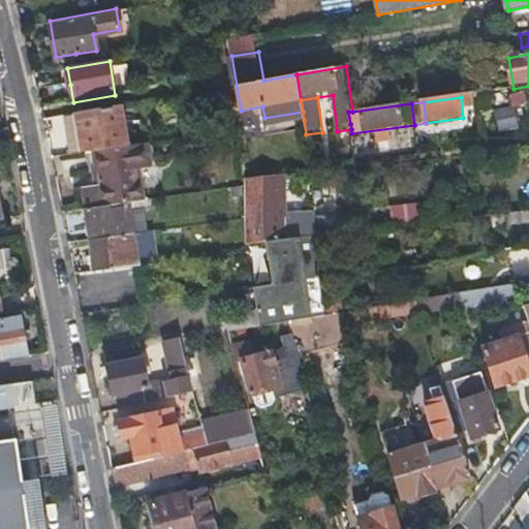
[(515,105),(493,110),(498,132),(519,128),(515,105)]
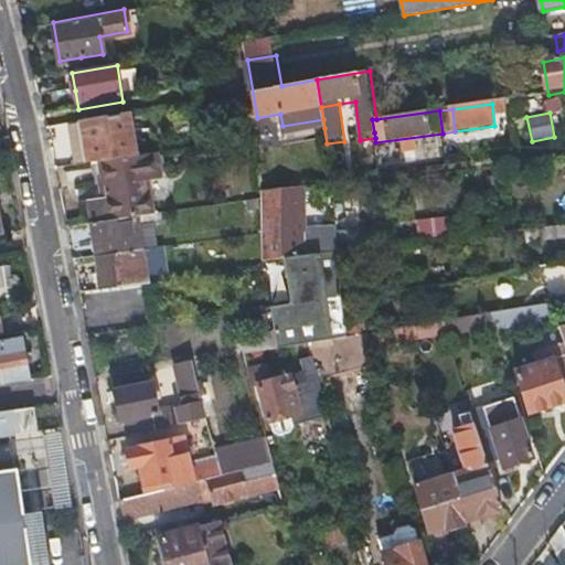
[(98,162),(134,157),(127,114),(81,123),(87,163),(91,163),(98,162)]
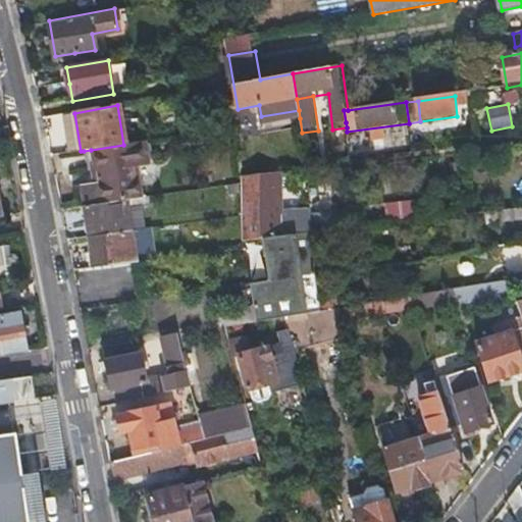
[(262,124),(300,118),(299,110),(261,116),(262,124)]
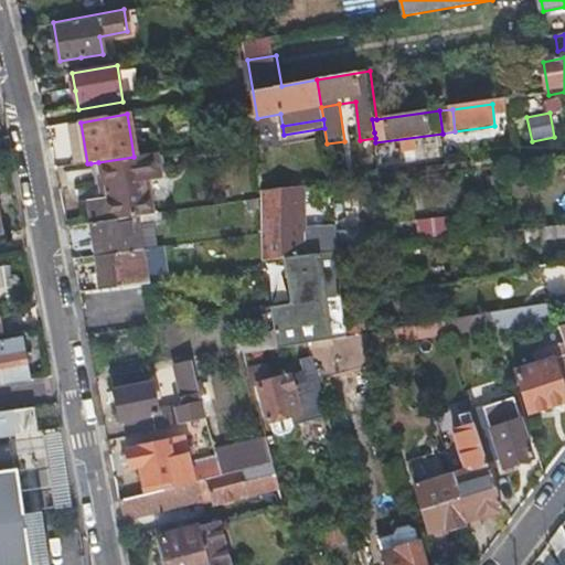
[(247,144),(231,147),(215,150),(219,172),(225,171),(228,200),(254,196),(247,144)]
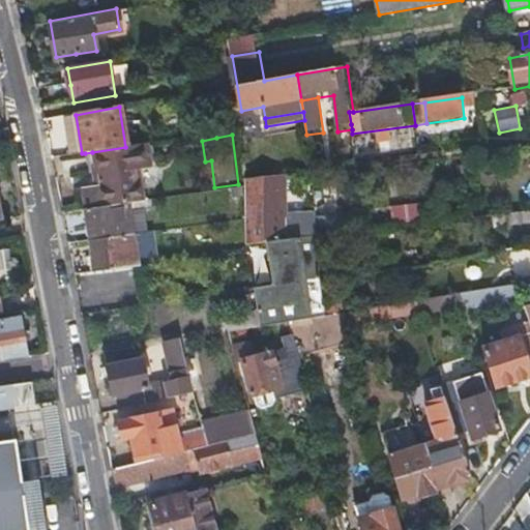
[(147,144),(125,147),(92,152),(99,206),(127,201),(141,199),(138,168),(149,166),(147,144)]
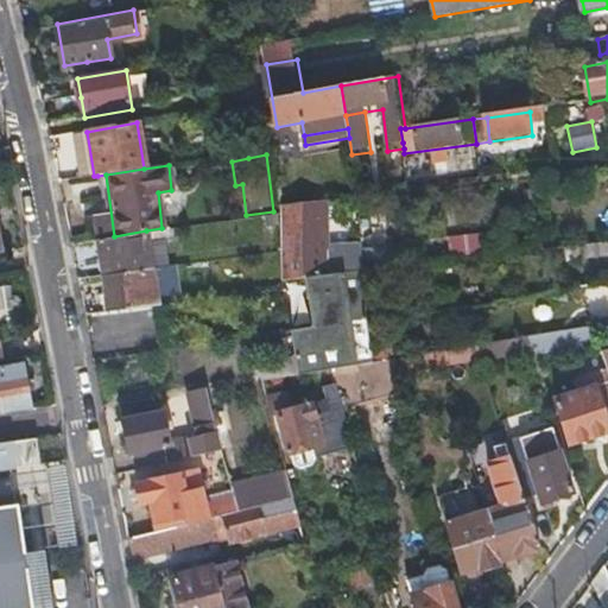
[(97,176),(106,238),(114,236),(106,175),(97,176)]
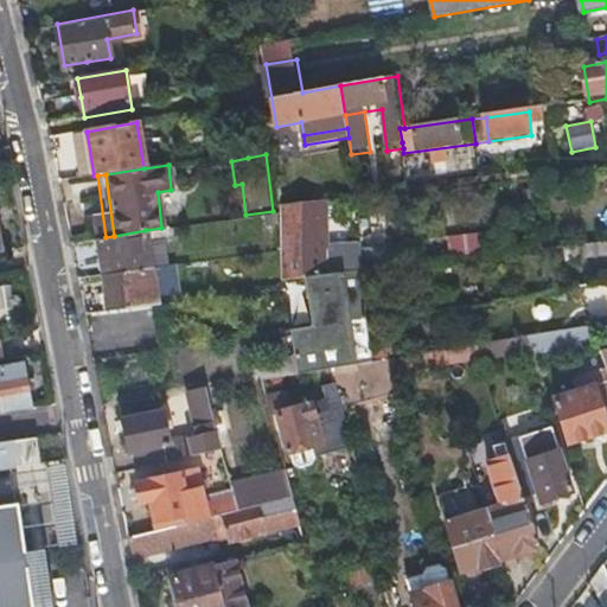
[(307,276),(364,269),(362,246),(321,250),(321,204),(280,209),(281,280),(307,276)]
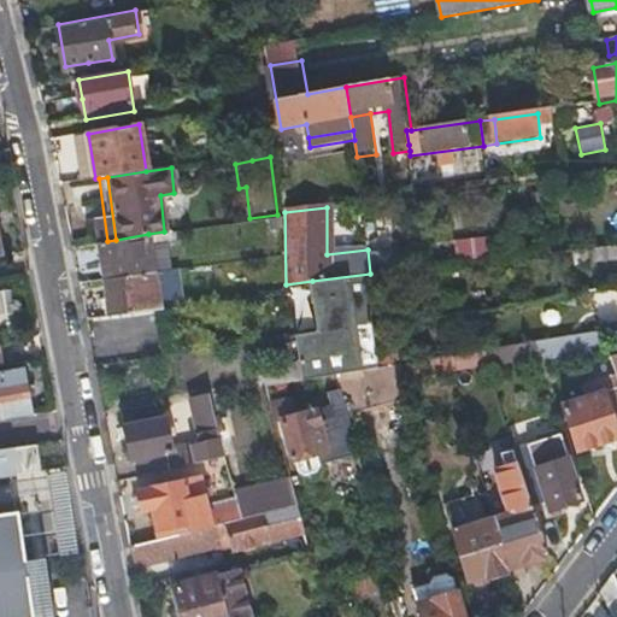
[(154,270),(148,234),(116,240),(107,241),(98,242),(101,277),(154,270)]
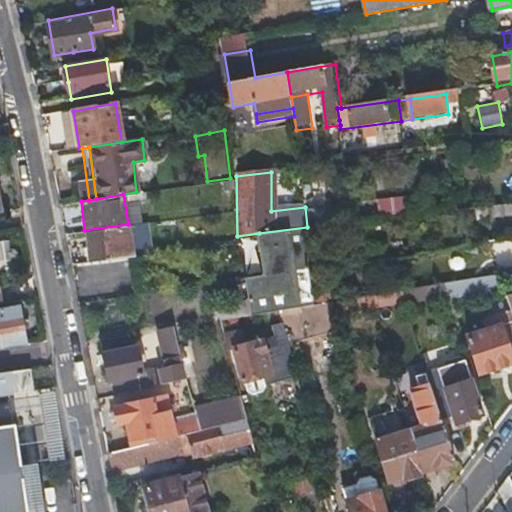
[(375,199),(377,215),(408,210),(406,195),(375,199)]
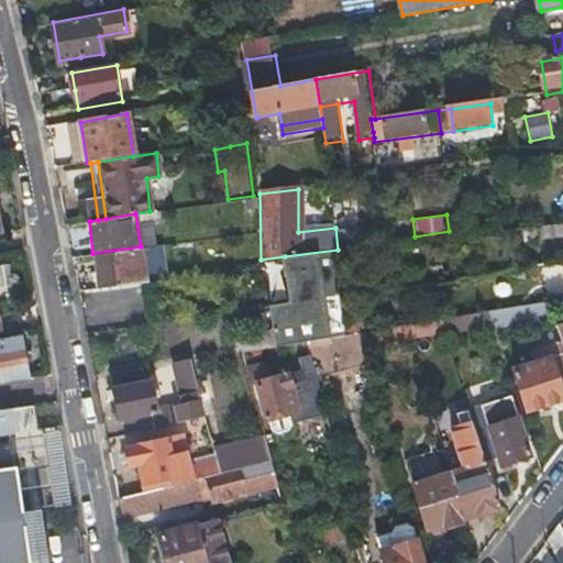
[(562,221),(527,227),(528,240),(562,235),(562,221)]
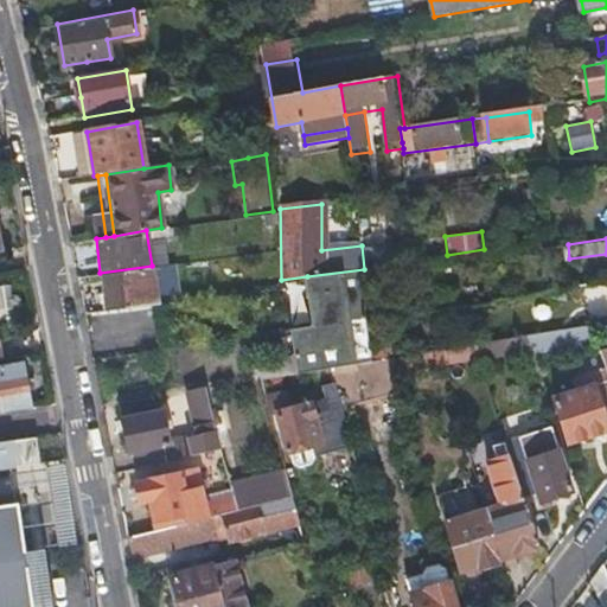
[(157,302),(152,266),(100,273),(104,310),(157,302)]
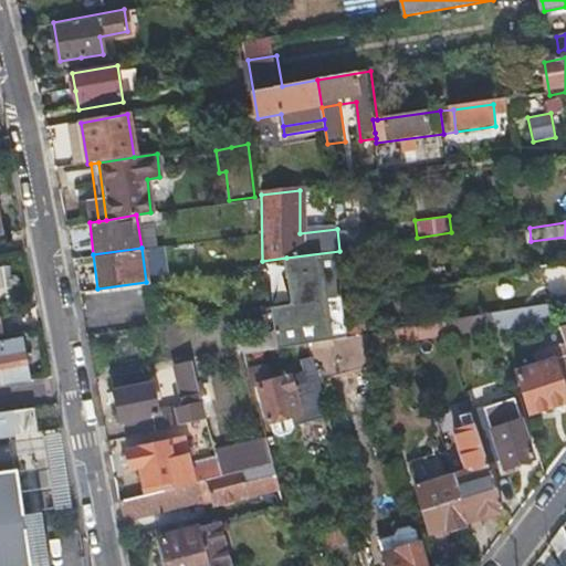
[(344,296),(339,251),(286,258),(294,302),(271,306),(276,329),(280,347),(311,342),(352,335),(344,296)]
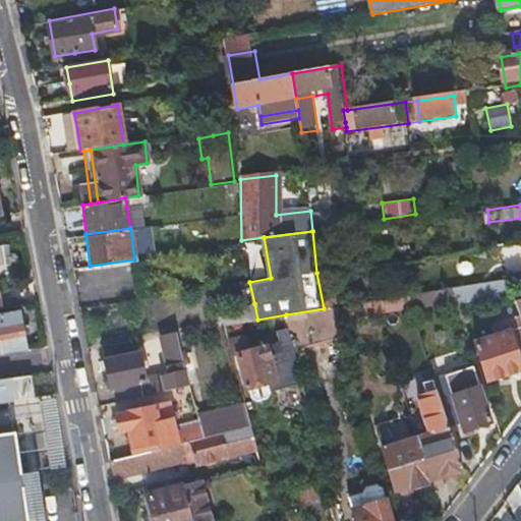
[(342,304),(334,270),(316,273),(324,308),(342,304)]
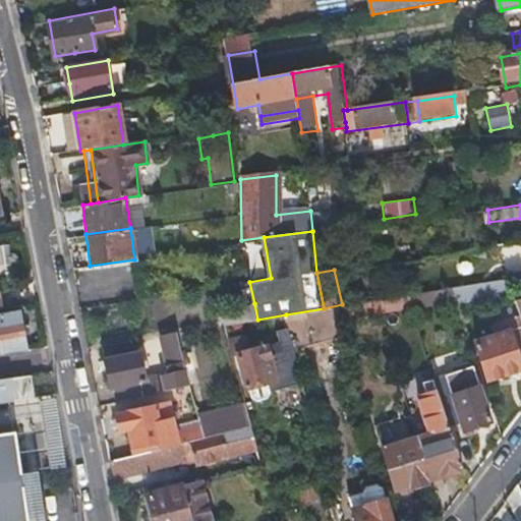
[(458,299),(514,289),(510,274),(476,279),(454,284),(458,299)]
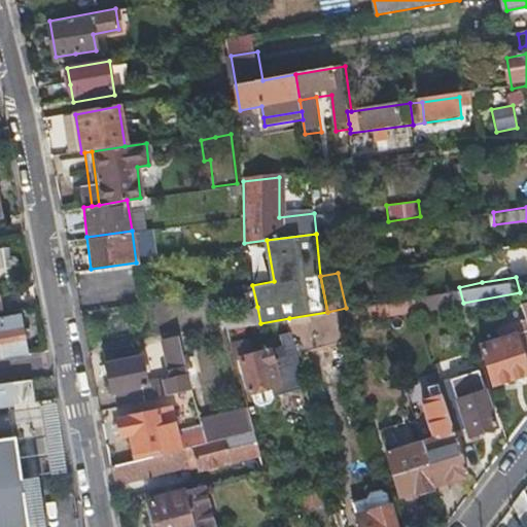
[(420,310),(463,303),(459,287),(417,295),(420,310)]
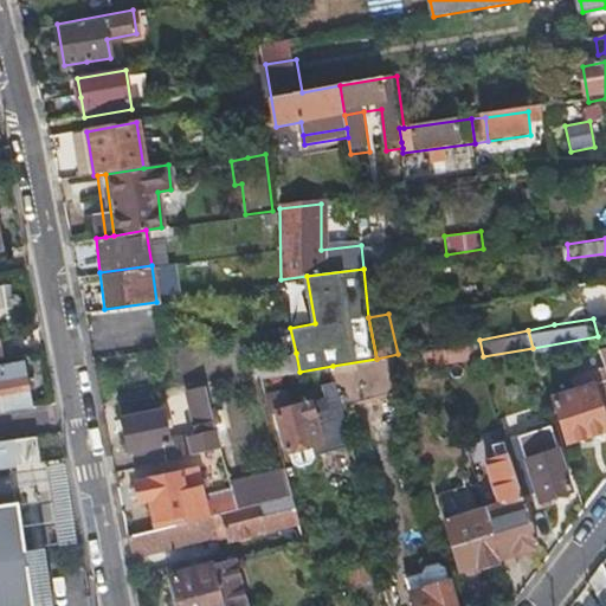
[(404,378),(453,367),(447,346),(398,354),(404,378)]
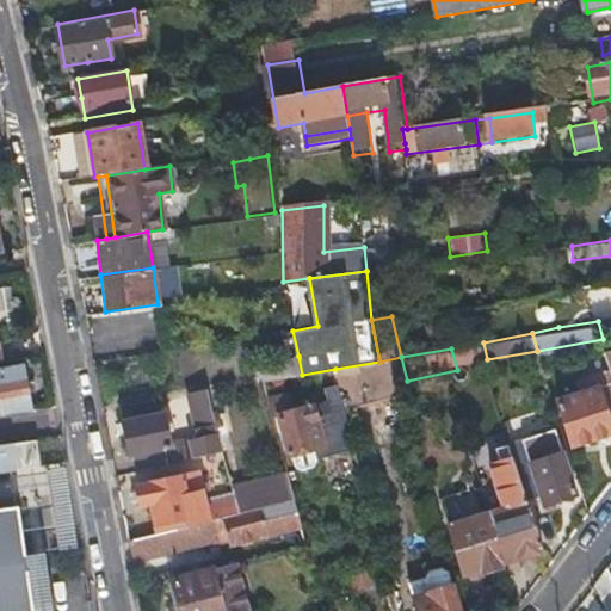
[(0,358),(0,409),(29,406),(20,356),(1,359),(0,358)]
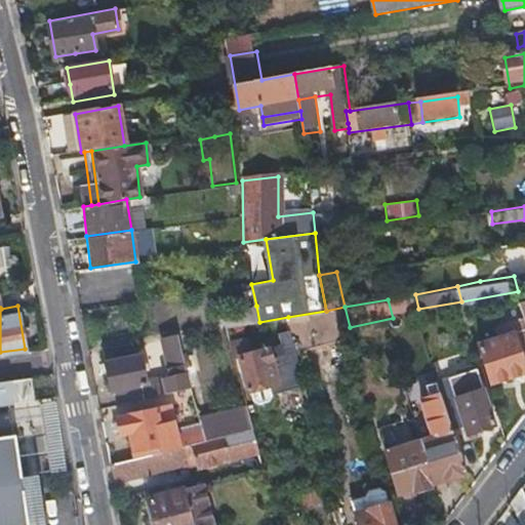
[(221,313),(226,328),(259,322),(256,306),(221,313)]
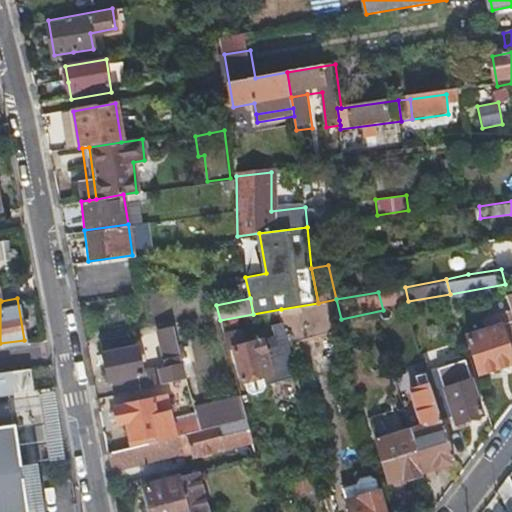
[(336,299),(318,303),(281,309),(289,341),(343,328),(341,319),(336,299)]
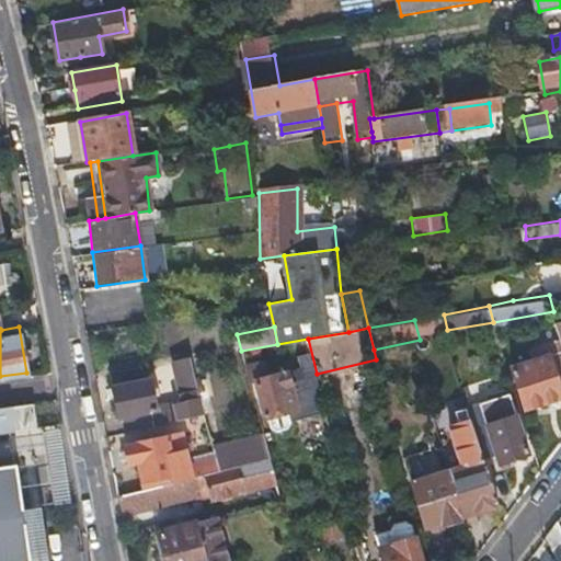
[(560,399),(560,340),(531,350),(535,359),(513,366),(524,410),(560,399)]
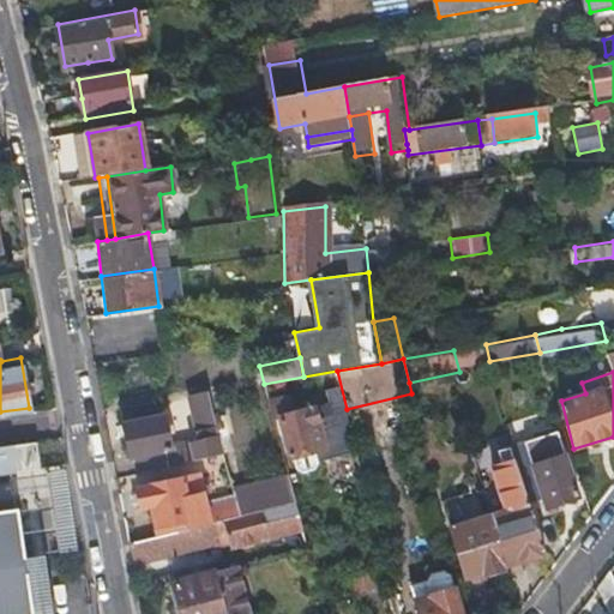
[(192,440),(193,441),(193,443),(174,446),(167,419),(124,429),(132,463),(138,462),(140,476),(224,455),(209,392),(188,397),(199,438),(192,440)]
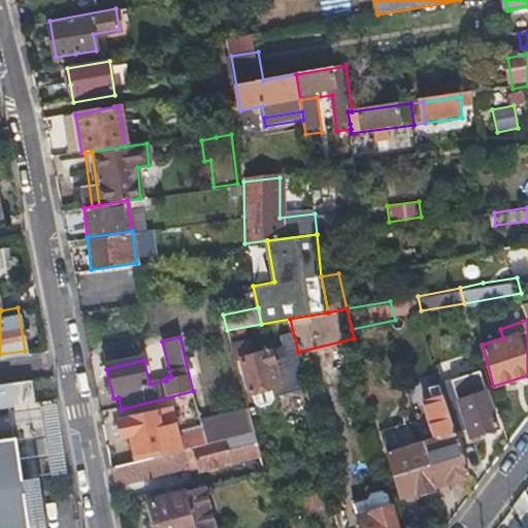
[(260,407),(267,405),(274,404),(274,399),(272,389),(283,386),(274,353),(255,358),(251,343),(232,349),(236,364),(241,363),(250,395),(253,394),(255,402),(260,407)]
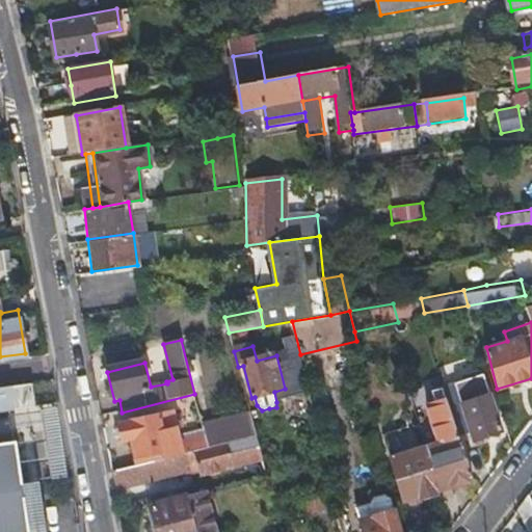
[(444,384),(446,389),(459,439),(469,436),(471,442),(504,432),(484,373),(444,384)]
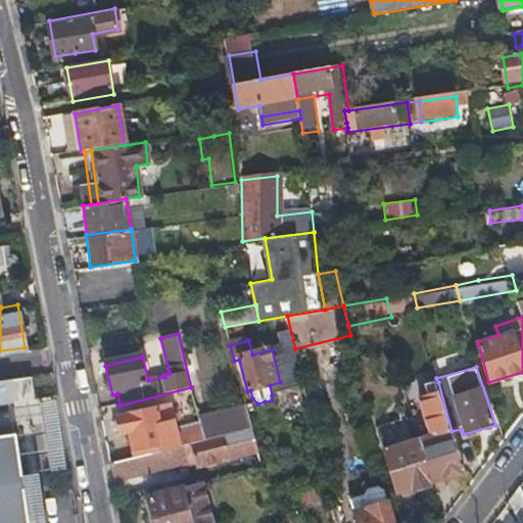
[(10,380),(12,402),(33,399),(30,377),(10,380)]
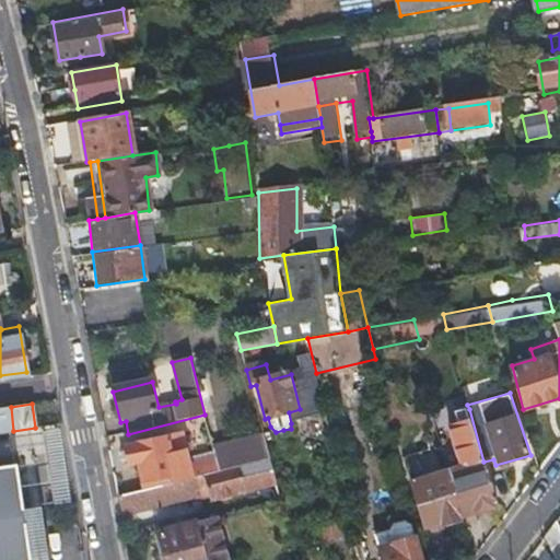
[(0,432),(13,431),(11,407),(0,408),(0,432)]
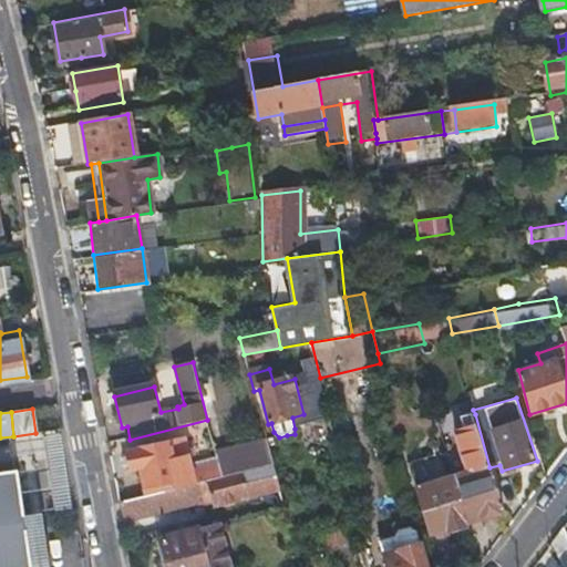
[(470,472),(456,475),(467,522),(502,513),(490,467),(475,414),(464,418),(467,429),(460,431),(470,472)]
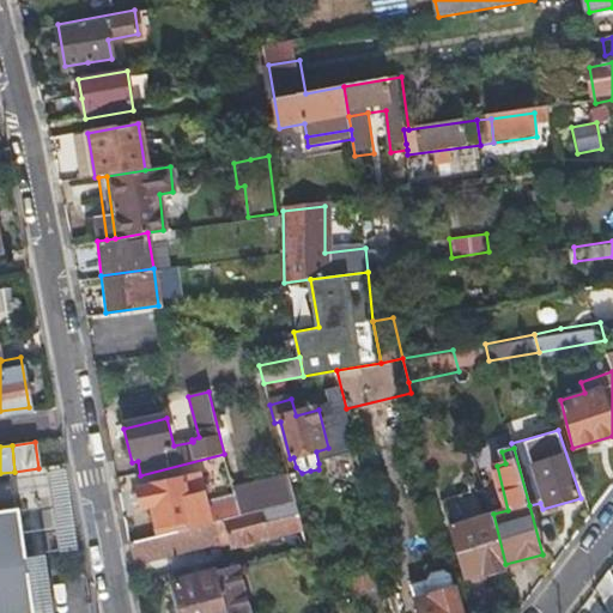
[(275,473),(280,490),(290,487),(286,471),(275,473)]
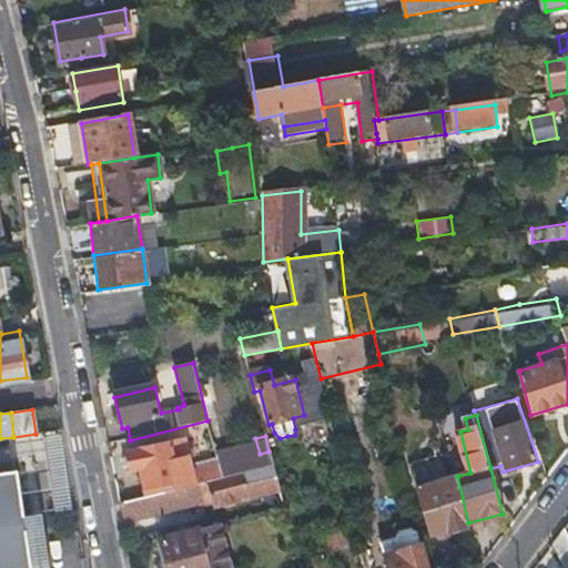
[(143,469),(150,501),(199,489),(193,469),(188,444),(178,446),(176,440),(129,453),(133,472),(143,469)]
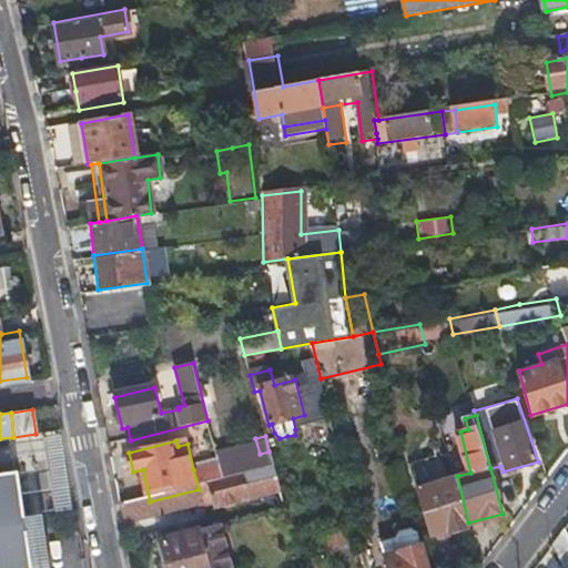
[(223,483),(273,469),(269,452),(260,454),(219,464),(223,483)]
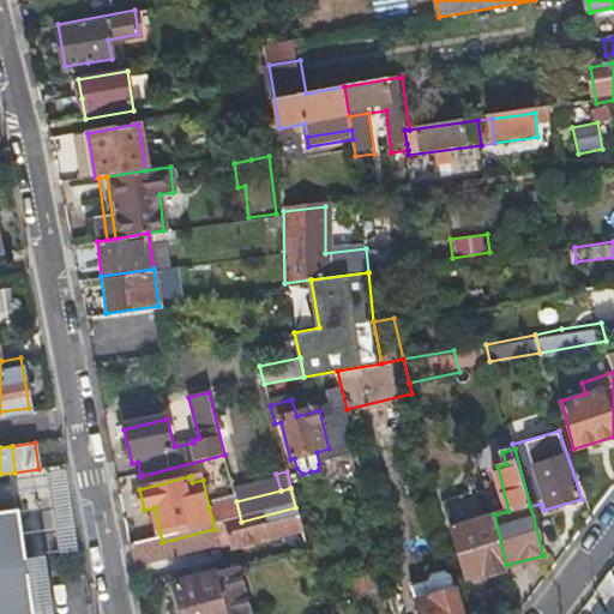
[(447,500),(455,525),(494,515),(488,489),(447,500)]
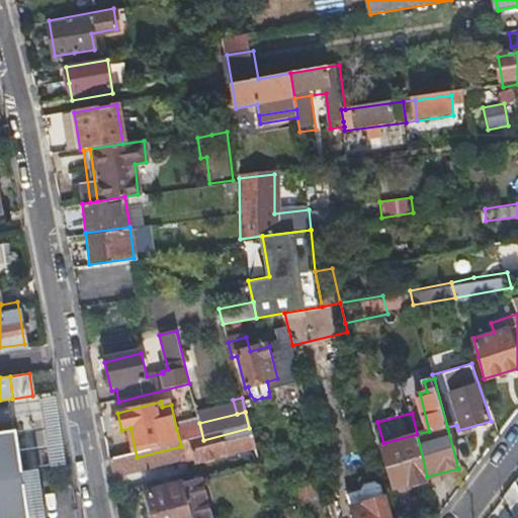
[(203,440),(199,423),(176,428),(181,446),(203,440)]
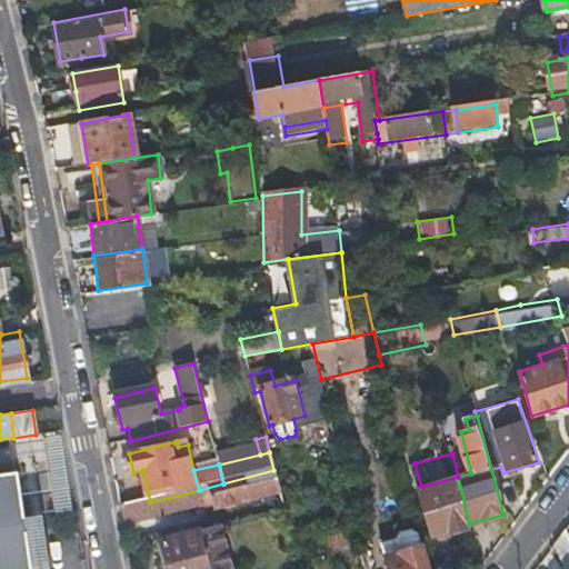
[(273,470),(223,483),(199,490),(150,502),(119,511),(122,531),(211,508),(213,516),(281,498),(273,470)]
